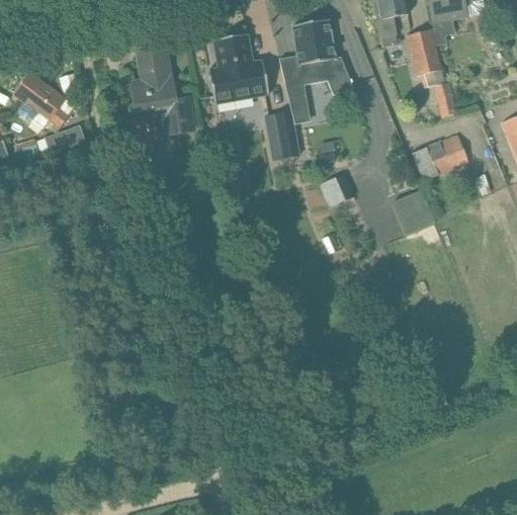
[(378,0),(378,1),(374,2),(378,21),(384,46),(400,43),(394,16),(409,13),(406,1),(406,0),(378,0)]
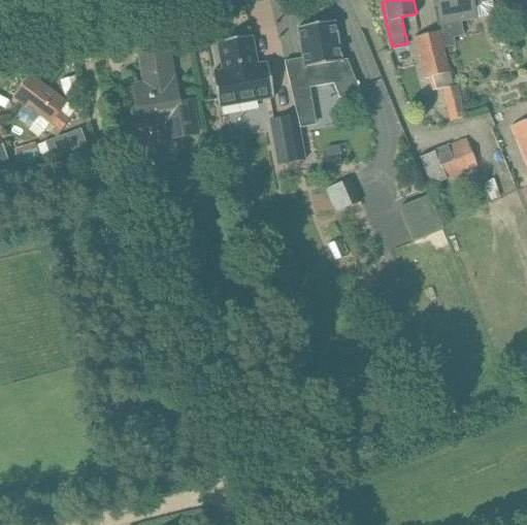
[(436,0),(437,3),(441,24),(448,23),(461,21),(476,18),(475,15),(489,12),(494,4),(493,0),(436,0)]
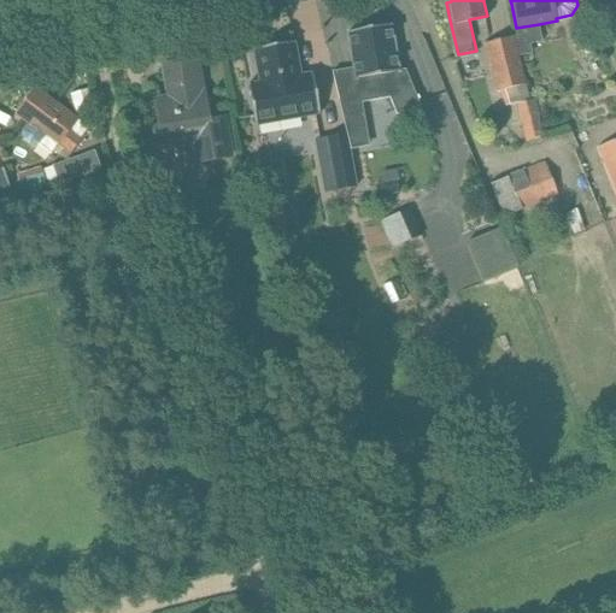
[(335,69),(333,69),(340,98),(347,130),(347,131),(350,147),(370,143),(365,111),(363,100),(392,95),(399,112),(421,102),(406,68),(399,69),(392,23),(348,30),(355,65),(335,69)]
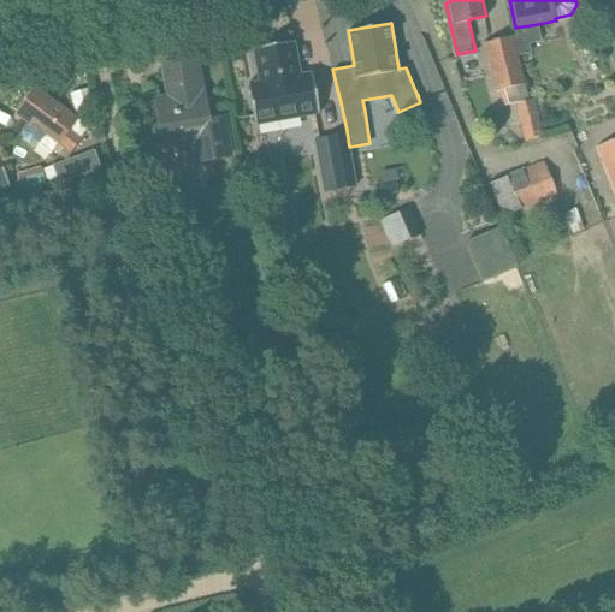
[(514,34),(485,41),(496,89),(500,88),(504,104),(508,102),(530,96),(519,53),(514,34)]
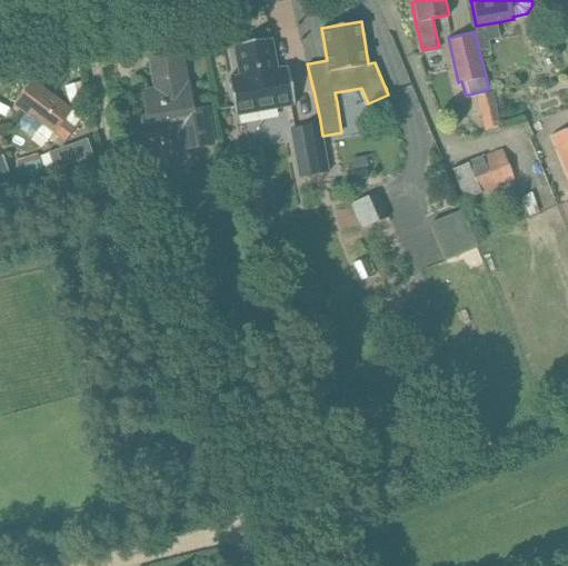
[(240,73),(229,76),(237,113),(296,102),(289,65),(278,67),(272,37),(238,42),(235,43),(236,52),(240,73)]
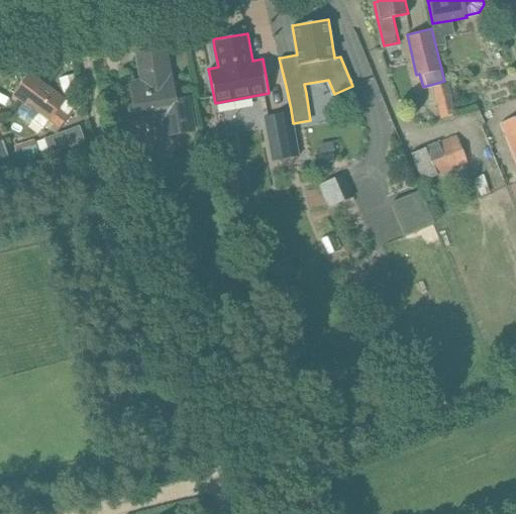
[(143,81),(131,83),(135,102),(136,109),(138,120),(162,116),(166,135),(197,130),(191,94),(175,97),(175,95),(172,76),(170,76),(165,47),(138,53),(143,81)]
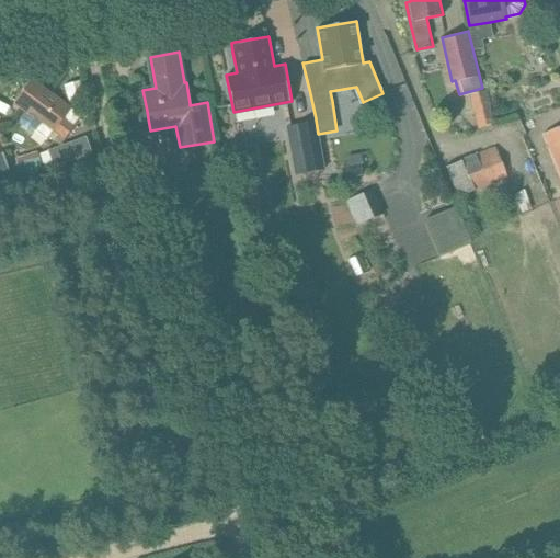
[(32,78),(15,101),(27,110),(21,117),(22,125),(29,129),(35,128),(47,137),(49,134),(54,129),(65,137),(73,124),(81,115),(70,106),(49,91),(32,78)]
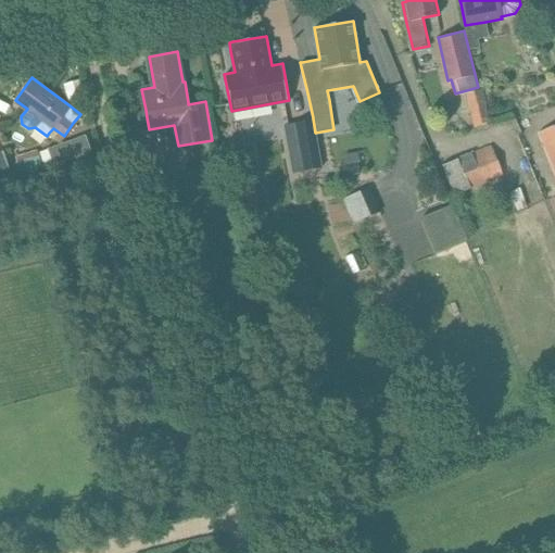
[(482,87),(467,91),(470,107),(474,124),(491,120),(482,87)]
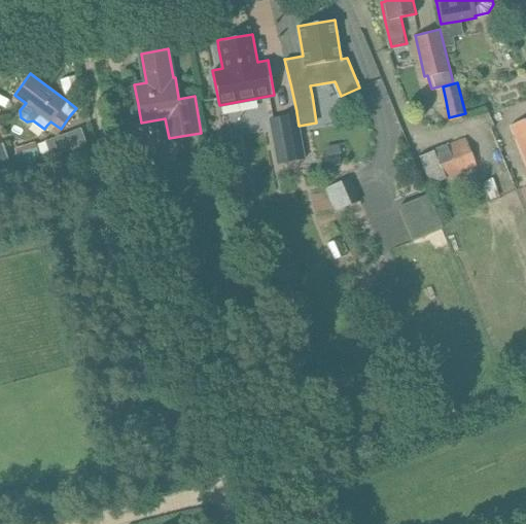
[(293,113),(270,116),(277,162),(304,158),(299,126),(296,112),(293,113)]
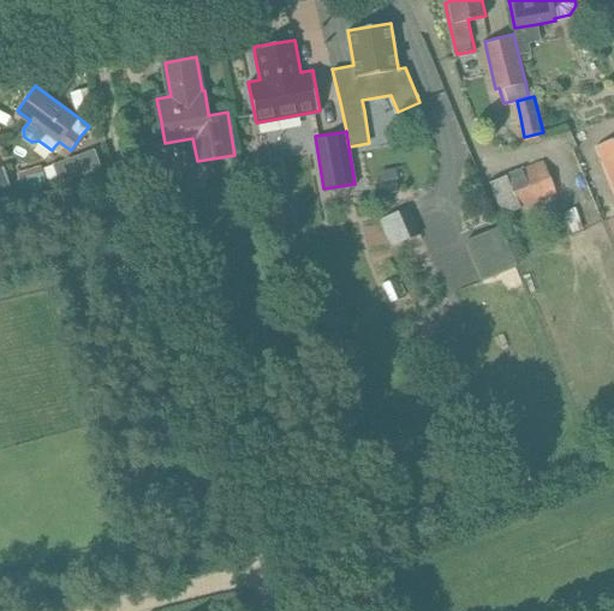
[(613,137),(597,145),(613,185),(613,137)]
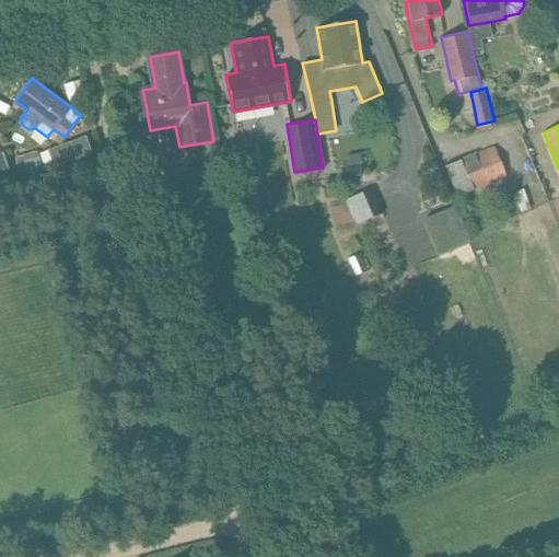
[(86,135),(65,143),(70,160),(93,151),(86,135)]
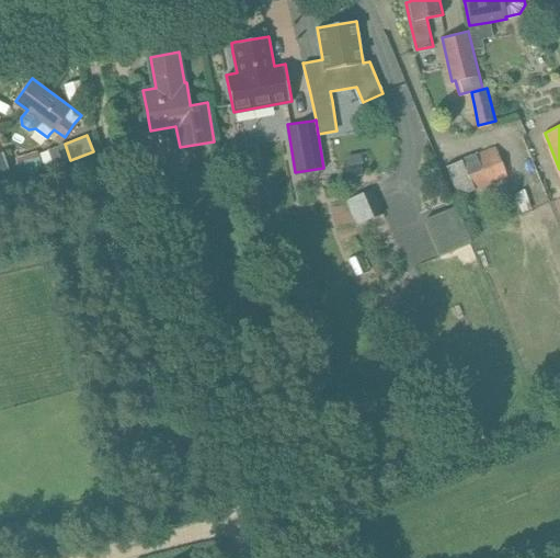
[(476,154),(446,166),(459,195),(510,175),(496,145),(476,152),(476,154)]
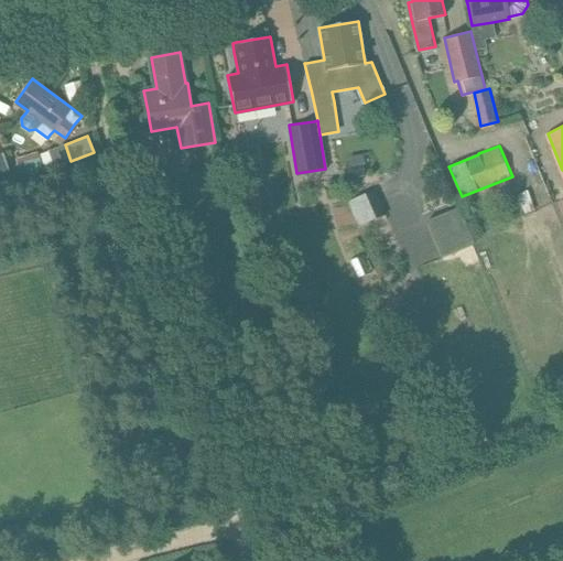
[(43,165),(38,150),(17,158),(22,173),(43,165)]
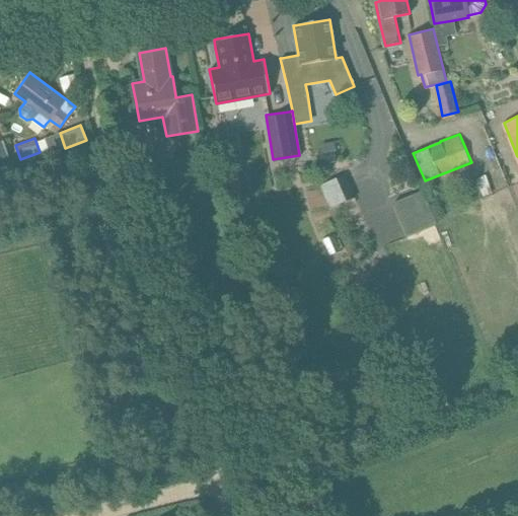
[(0,172),(11,169),(3,139),(0,140),(0,172)]
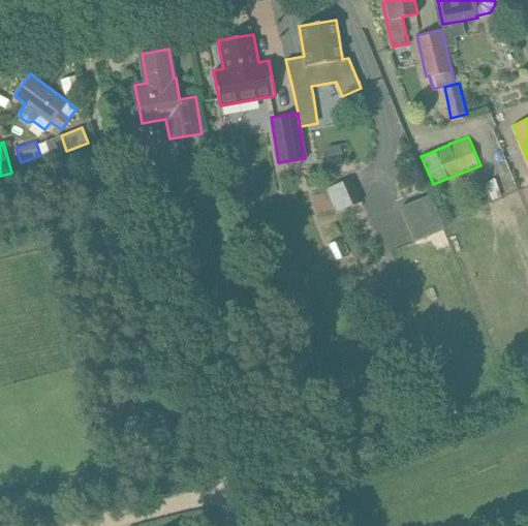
[(353,178),(330,188),(339,211),(363,200),(353,178)]
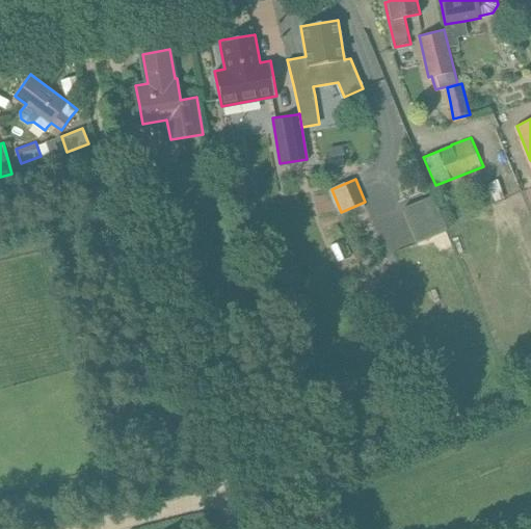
[(432,194),(402,208),(418,242),(448,229),(432,194)]
